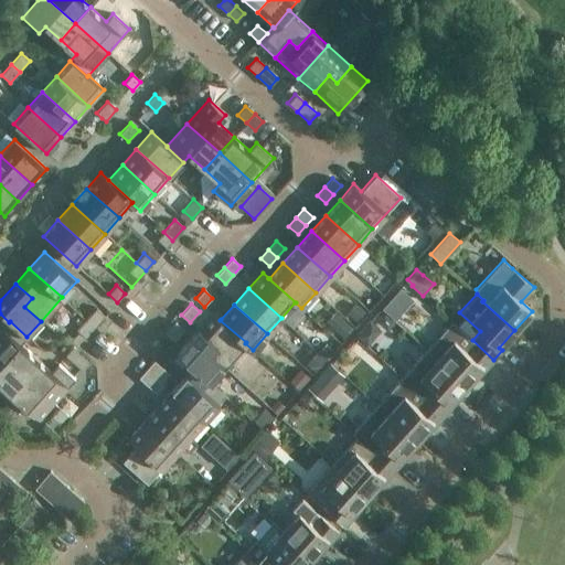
[(95,328),(105,316),(96,308),(85,319),(95,328)]
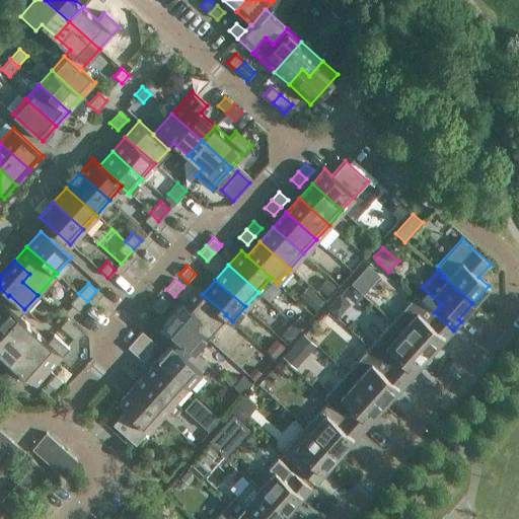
[(202,294),(203,293),(196,287),(182,302),(197,315),(191,323),(206,337),(225,315),(226,314),(202,294)]
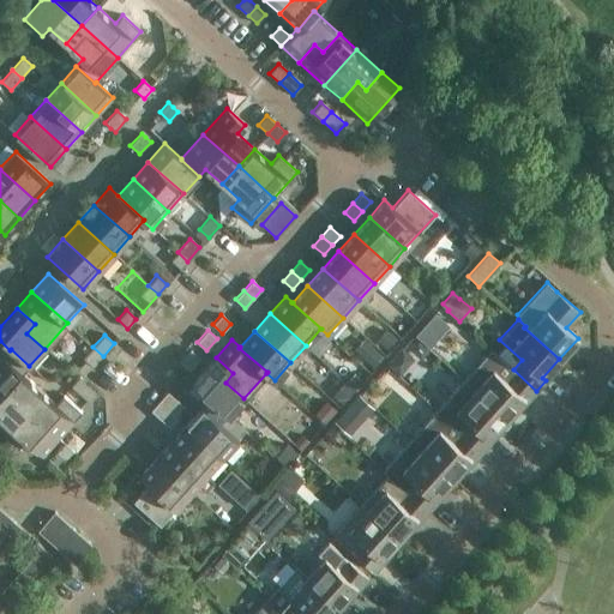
[(103,356),(92,347),(83,359),(92,367),(103,356)]
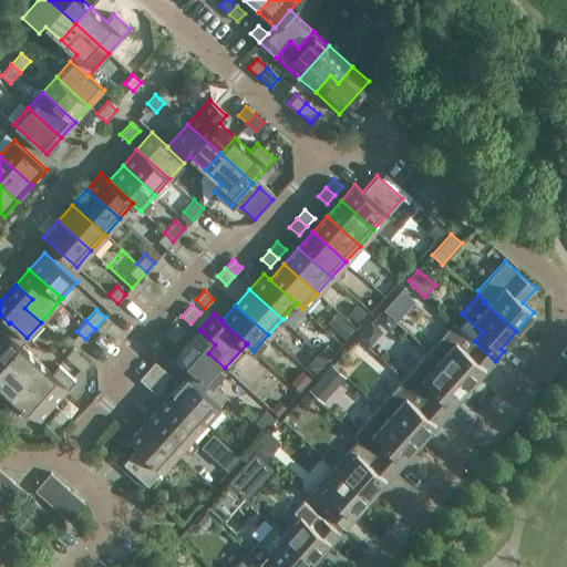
[(10,322),(9,323),(0,333),(0,356),(21,375),(35,359),(20,344),(27,338),(10,322)]
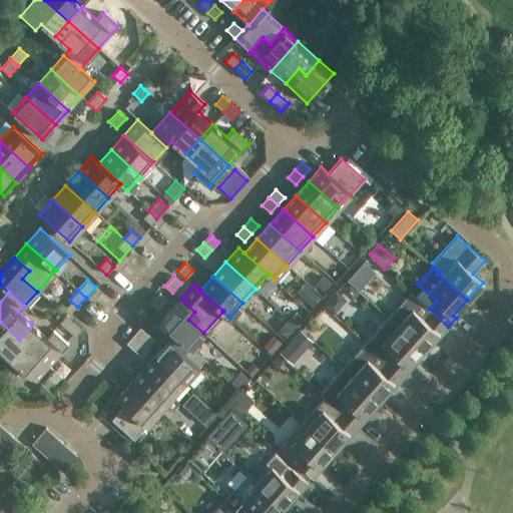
[(157,310),(166,300),(158,292),(149,302),(157,310)]
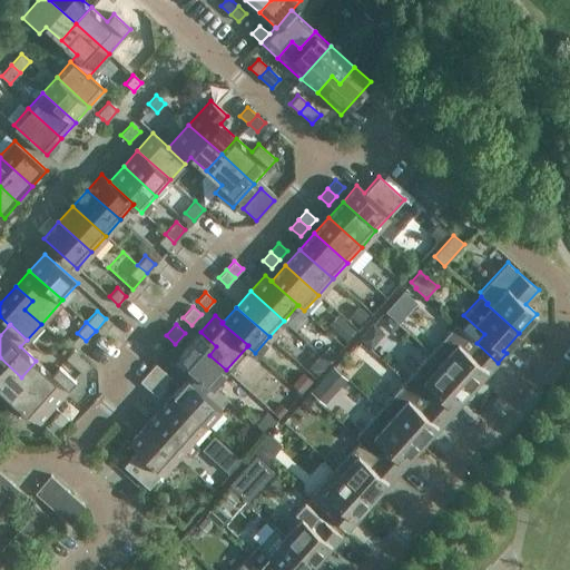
[(431,353),(438,359),(470,387),(487,370),(490,372),(498,363),(477,343),(455,325),(431,353)]
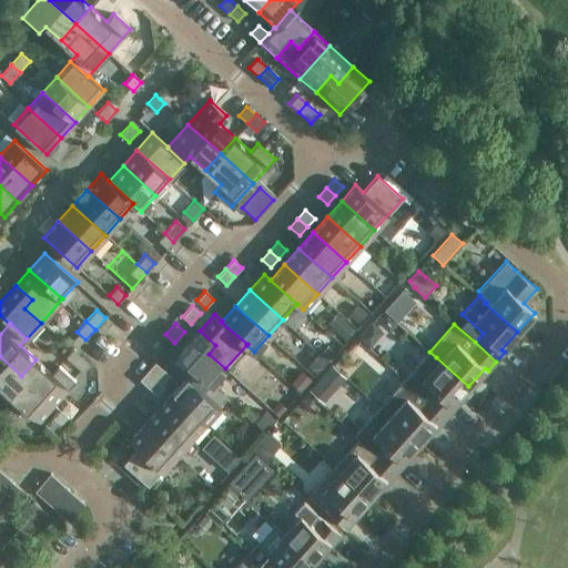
[(225,368),(209,354),(215,345),(200,331),(178,355),(194,371),(211,385),(211,384),(225,368)]
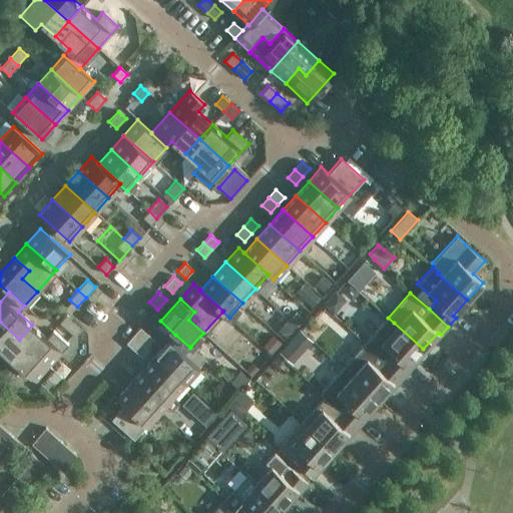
[(59,323),(67,330),(74,322),(66,315),(59,323)]
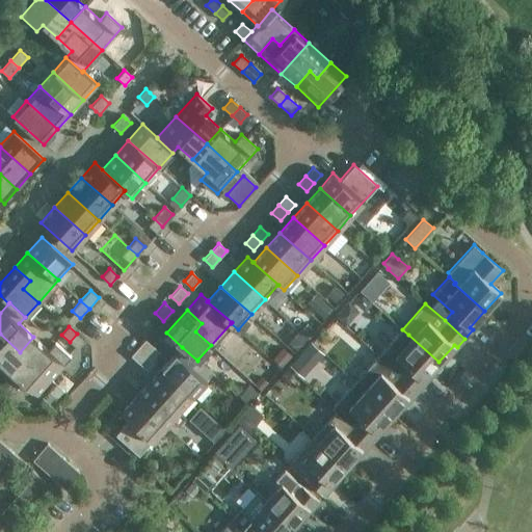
[(378,355),(398,372),(418,391),(426,381),(424,379),(439,362),(408,335),(402,329),(378,355)]
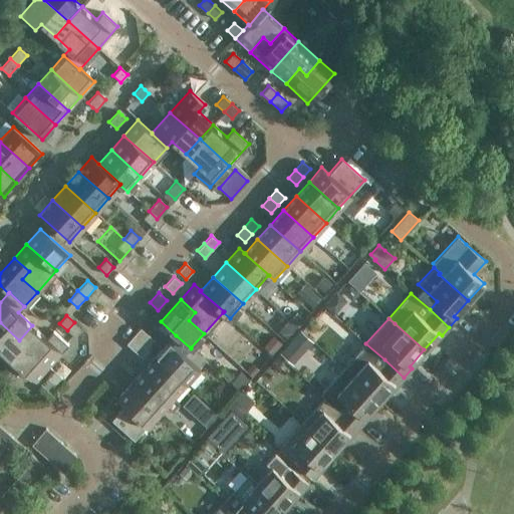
[(0,361),(19,340),(0,322),(0,361)]
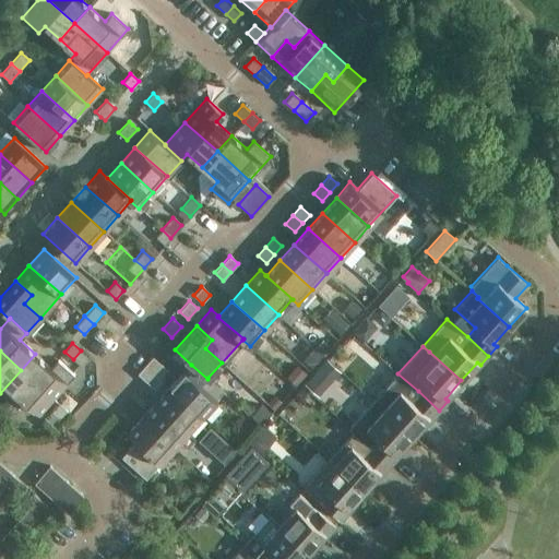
[(90,358),(81,351),(73,359),(82,367),(90,358)]
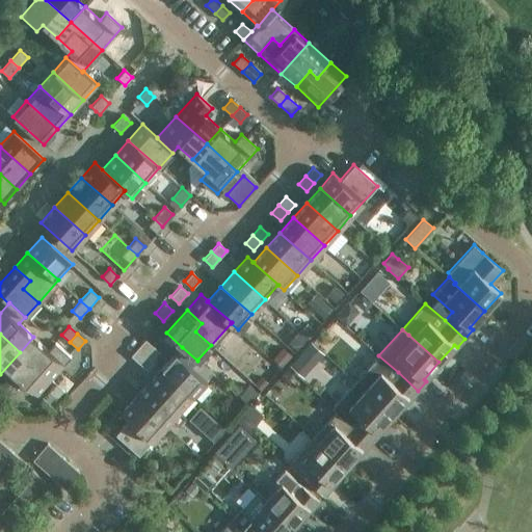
[(48,350),(33,337),(20,352),(51,379),(71,356),(55,343),(48,350)]
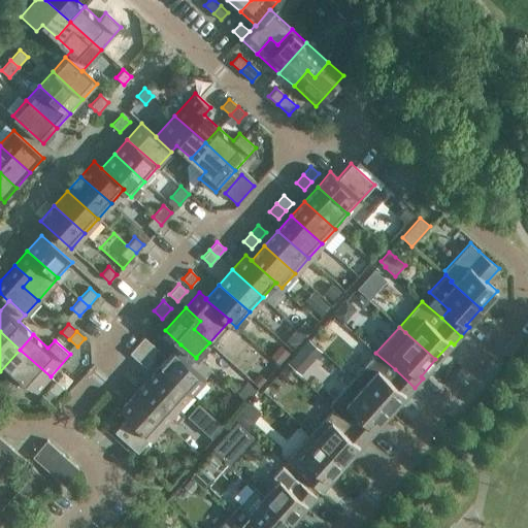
[(311,377),(330,353),(307,335),(289,360),(311,377)]
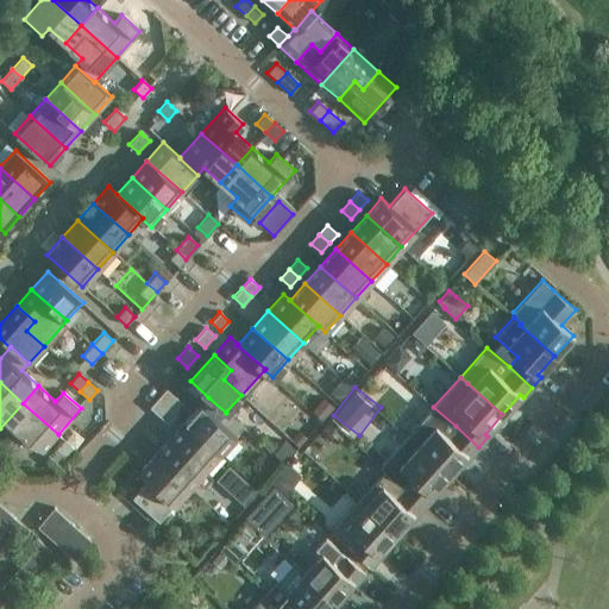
[(167,388),(158,397),(167,406),(175,396),(167,388)]
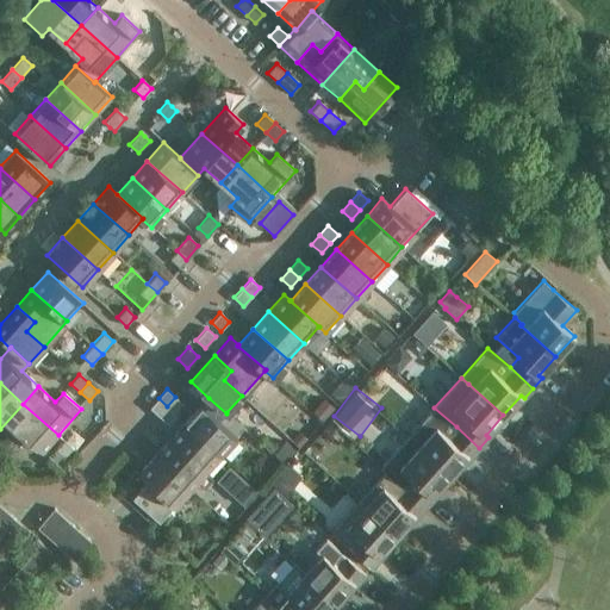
[(185,405),(175,397),(167,406),(176,415),(185,405)]
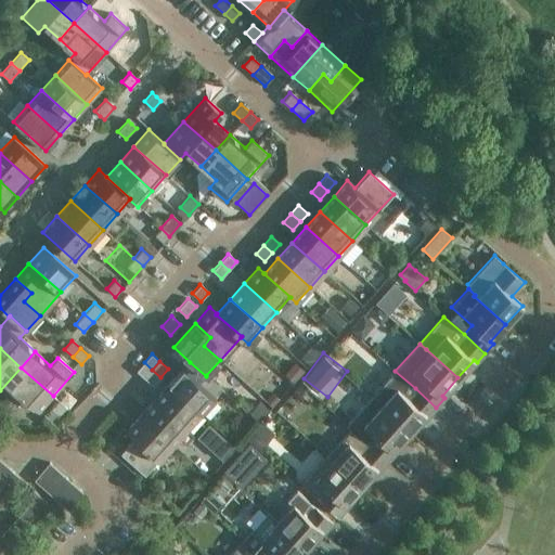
[(152,370),(144,362),(137,371),(153,386),(160,377),(152,370)]
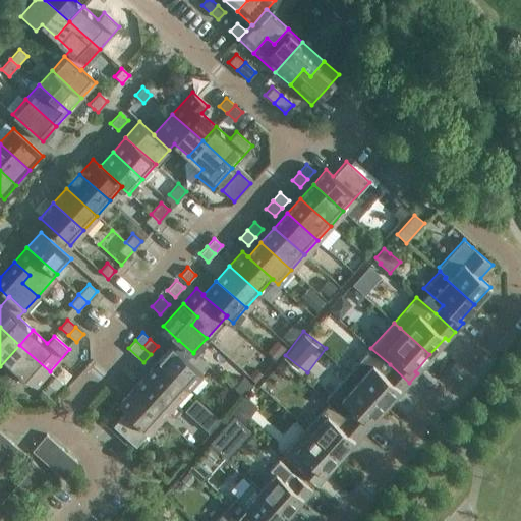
[(193,353),(178,340),(172,346),(171,345),(158,360),(188,388),(201,372),(192,364),(198,357),(193,352),(193,353)]
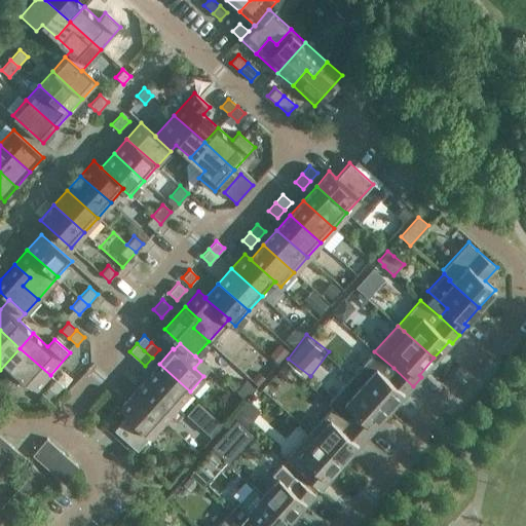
[(50,375),(20,348),(0,370),(15,384),(22,377),(36,390),(50,375)]
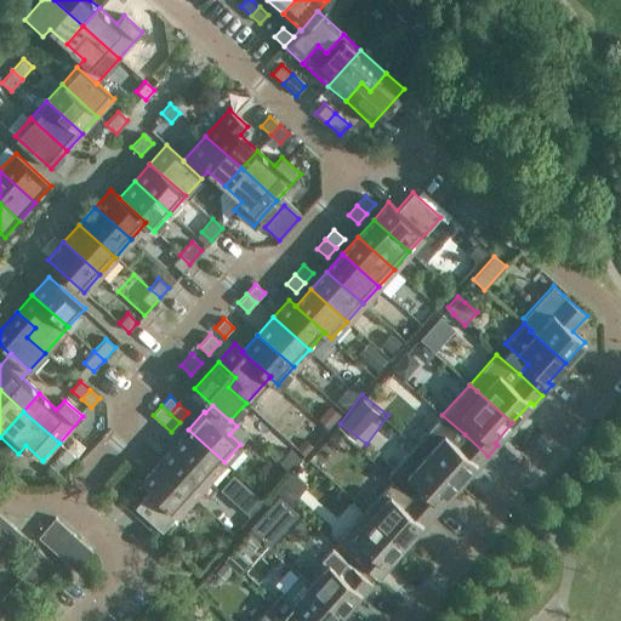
[(415,444),(425,454),(457,483),(477,463),(479,466),(488,456),(465,434),(442,415),(415,444)]
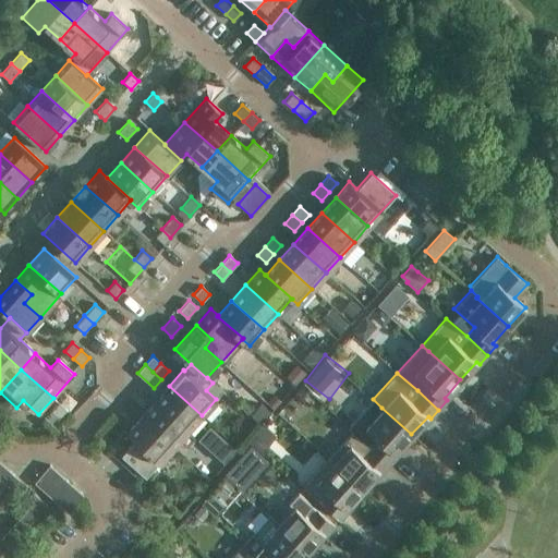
[(202,415),(169,386),(155,402),(187,431),(202,415)]
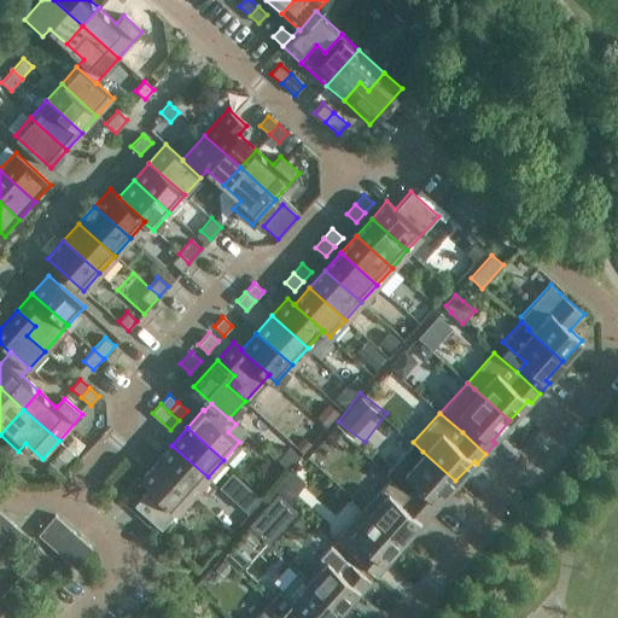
[(455,481),(423,452),(413,442),(385,472),(390,477),(391,477),(408,491),(408,493),(431,514),(441,503),(436,500),(455,481)]
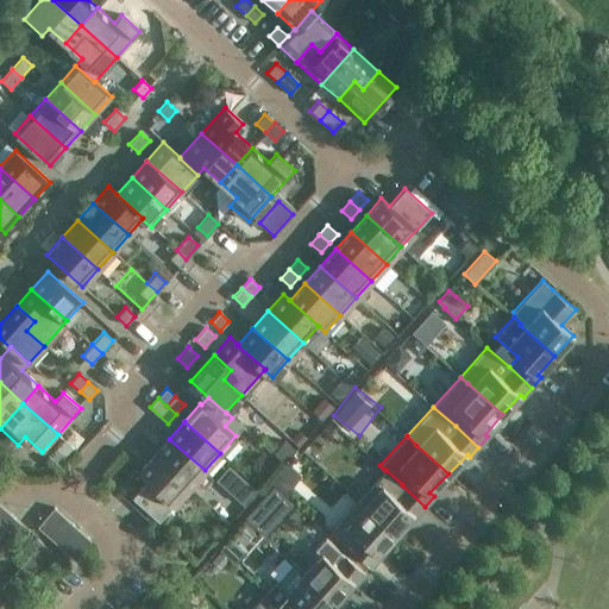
[(64,458),(73,447),(63,439),(55,449),(64,458)]
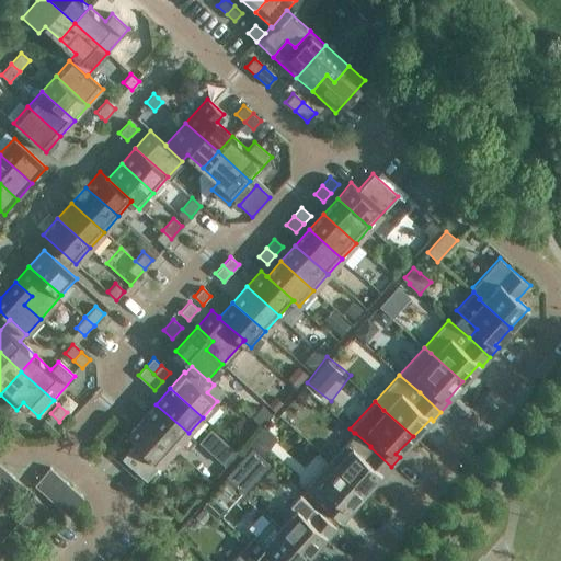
[(189,433),(156,404),(141,420),(174,448),(189,433)]
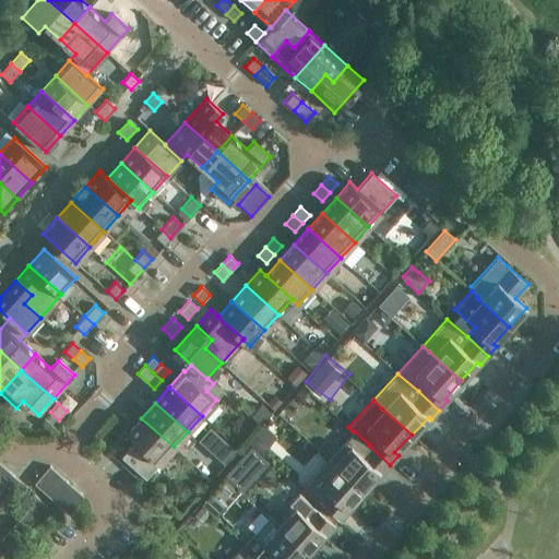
[(174,447),(141,418),(127,435),(134,441),(121,456),(145,478),(174,447)]
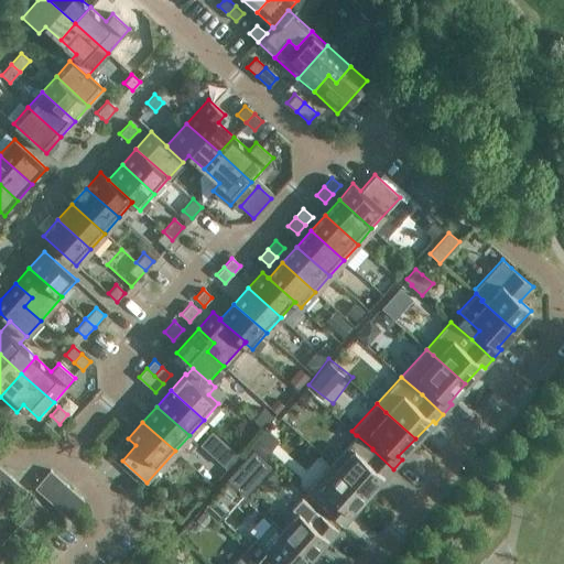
[(258,454),(271,438),(261,430),(248,445),(258,454)]
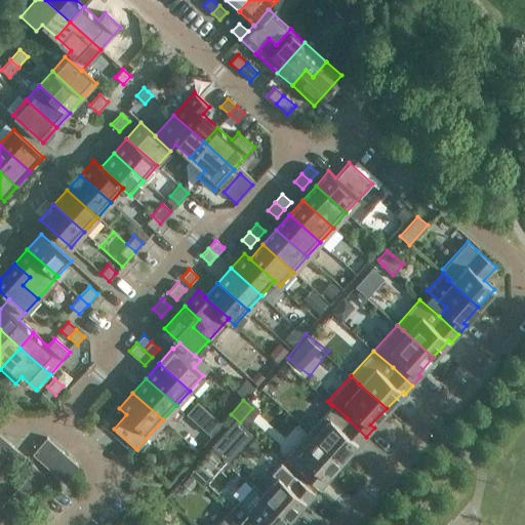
[(331,405),(309,431),(341,460),(357,443),(359,445),(366,437),(347,418),(347,417),(332,405),(331,405)]
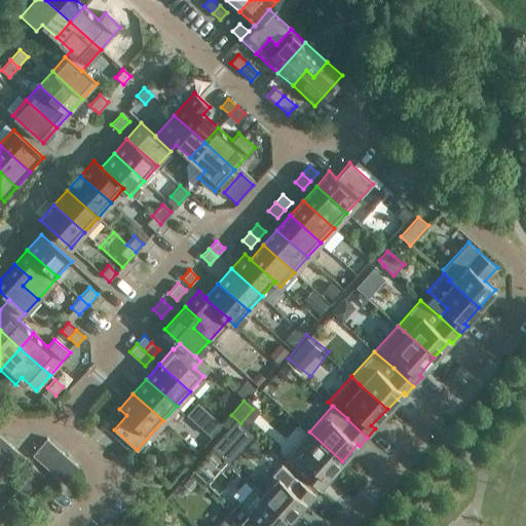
[(327,478),(342,461),(309,431),(287,458),(321,489),(329,480),(327,478)]
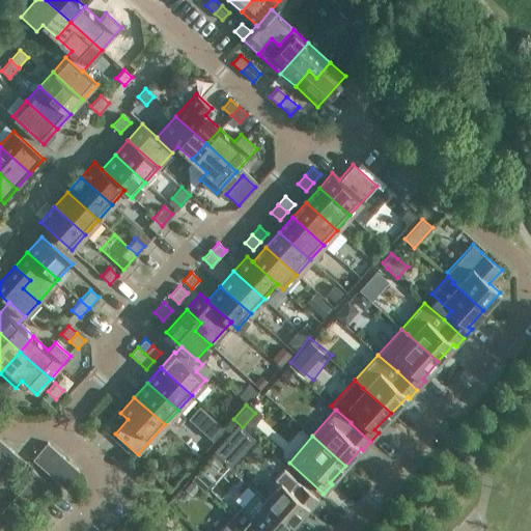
[(45,480),(0,440),(0,454),(5,459),(28,481),(0,511),(0,513),(7,521),(45,480)]
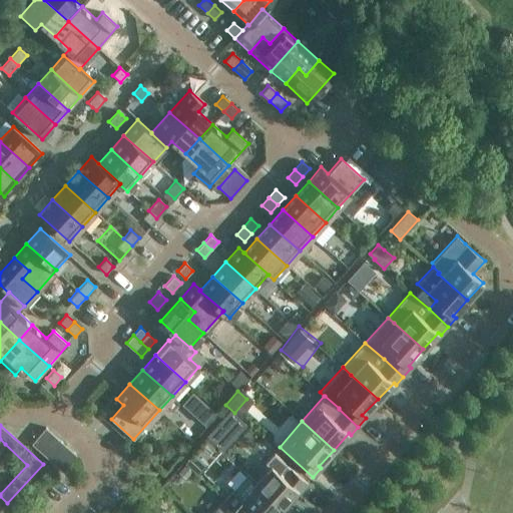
[(62,472),(76,455),(45,428),(31,443),(62,472)]
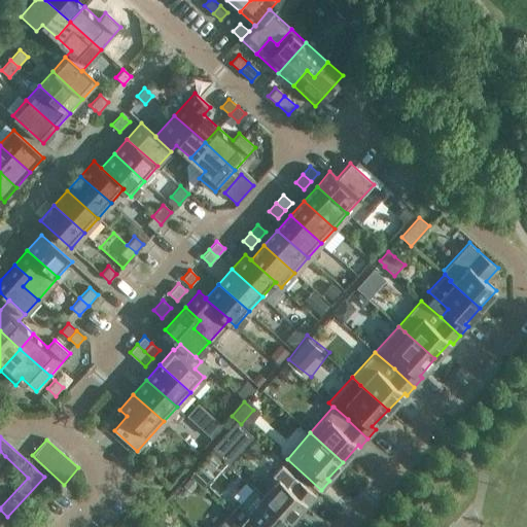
[(277,480),(264,495),(262,495),(290,520),(306,503),(308,505),(316,496),(281,465),(272,476),(277,480)]
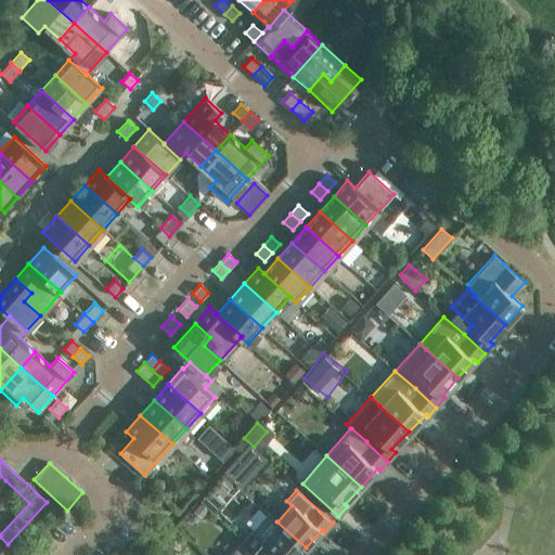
[(243,540),(259,554),(298,554),(306,547),(276,521),(278,521),(268,513),(243,540)]
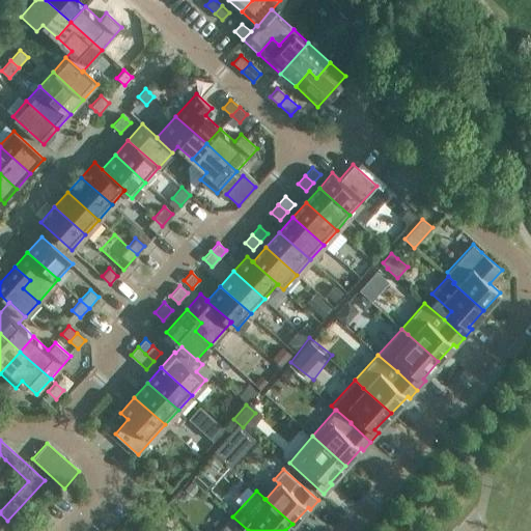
[(248,530),(232,516),(219,530),(248,530)]
